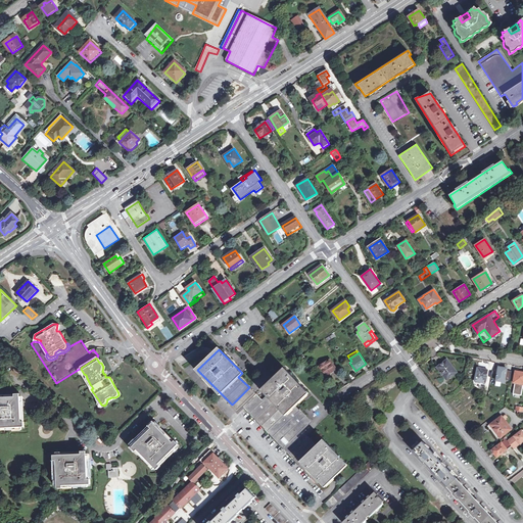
[(98,358),(96,358),(99,363),(101,363),(103,367),(102,372),(103,372),(103,374),(105,374),(105,377),(109,377),(109,372),(105,371),(106,367),(102,361),(100,360),(98,358)]
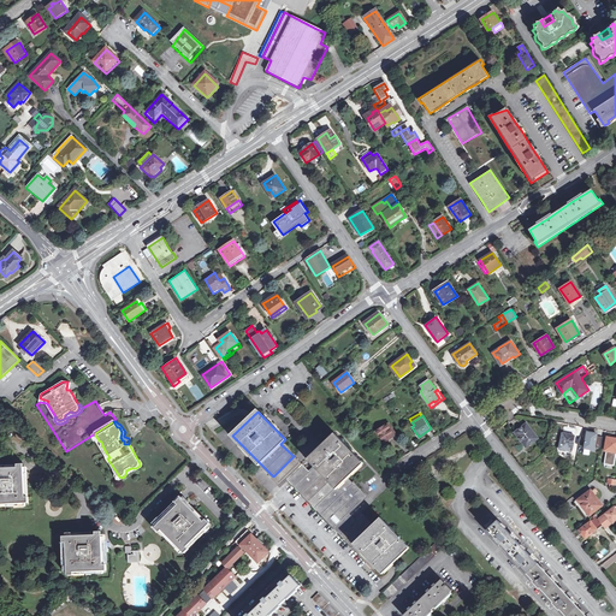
[(522,440),(526,446),(538,438),(527,424),(517,431),(523,440),(522,440)]
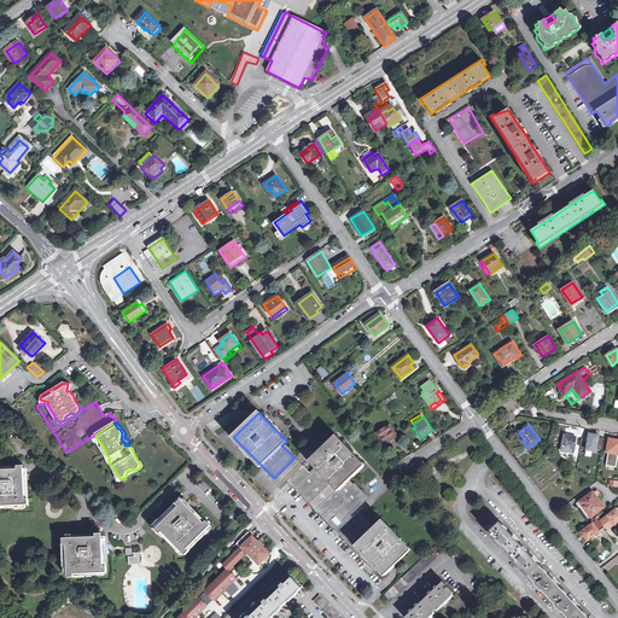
[(395,437),(389,427),(378,433),(385,443),(395,437)]
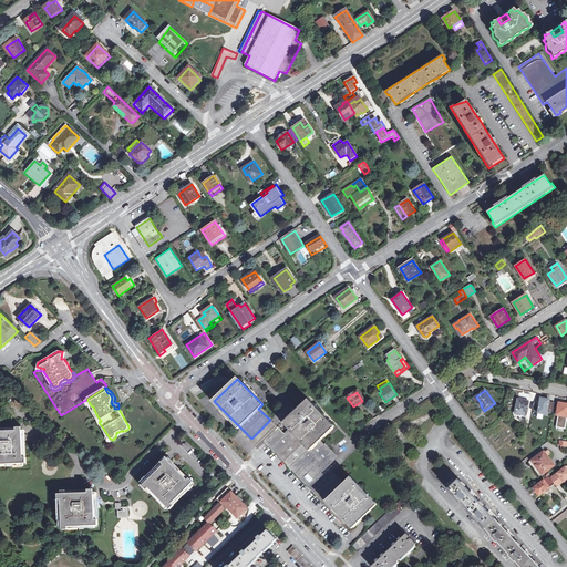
[(550,398),(539,397),(537,413),(544,414),(548,414),(548,411),(550,401),(550,398)]
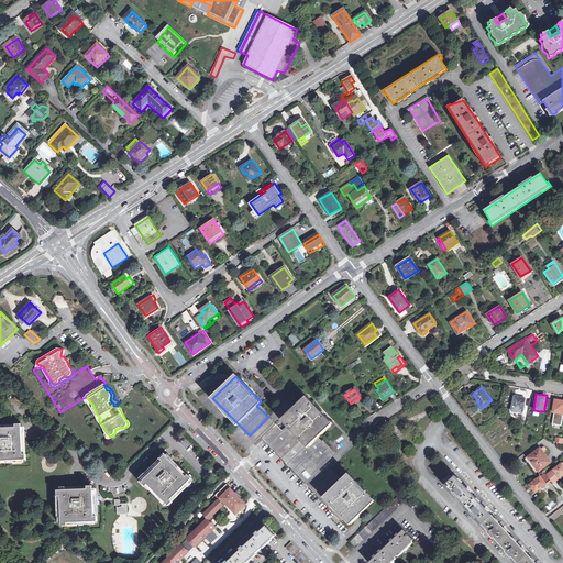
[(511,409),(521,411),(522,407),(523,407),(526,398),(515,396),(511,409)]
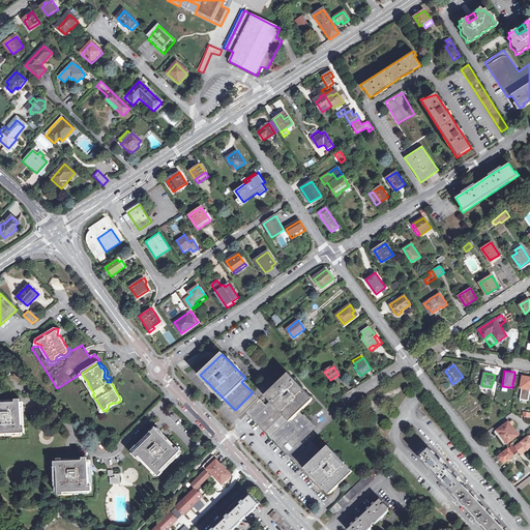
[(300,441),(315,428),(298,410),(311,399),(288,375),(267,395),(271,401),(265,407),(258,414),(278,437),(289,431),(299,442),(300,441)]
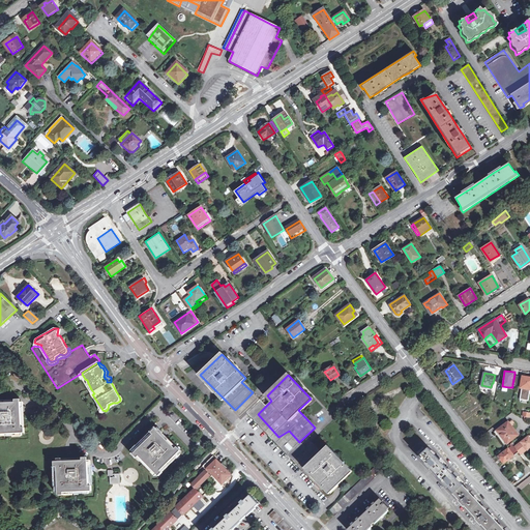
[(521,387),(529,388),(529,379),(528,379),(528,377),(522,376),(521,387)]
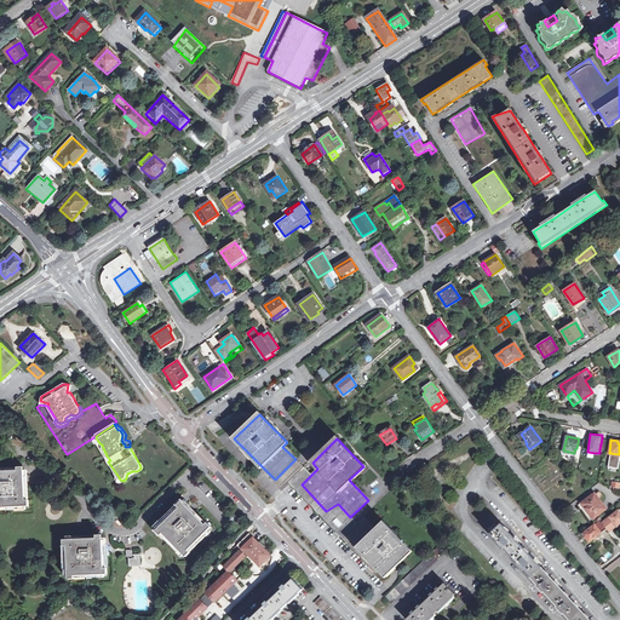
[(296,459),(275,480),(282,488),(288,482),(291,484),(305,470),(296,459)]
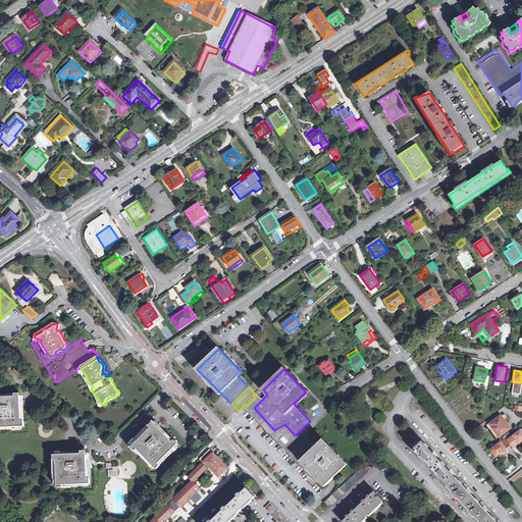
[(117,390),(118,393),(118,395),(115,397),(111,397),(107,399),(106,403),(104,405),(101,404),(100,402),(98,403),(98,405),(100,407),(103,407),(108,404),(109,402),(113,399),(115,399),(120,396),(121,393),(119,390),(118,389),(117,390)]
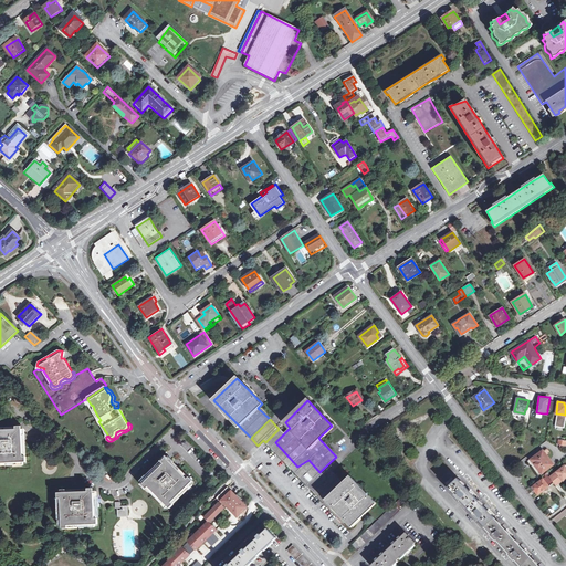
[(0,430),(0,462),(24,462),(22,429),(0,430)]
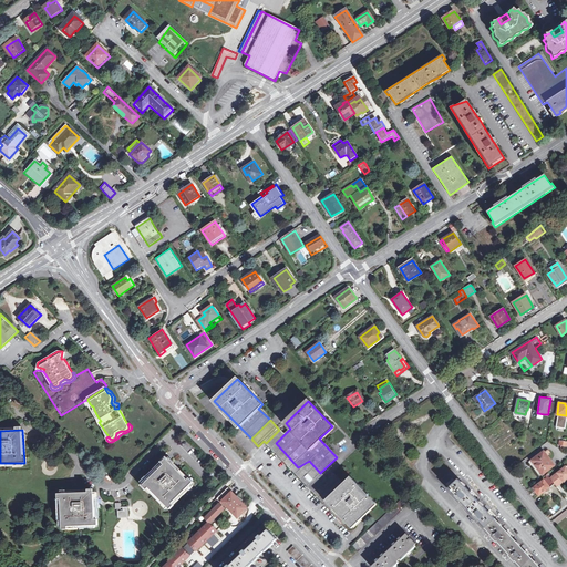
[(321,472),(320,473),(309,461),(298,467),(276,443),(284,435),(279,430),(266,443),(310,490),(319,481),(325,475),(321,472)]
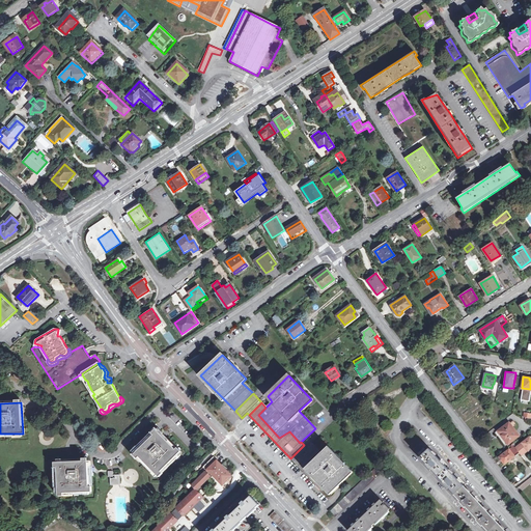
[(509,423),(499,430),(508,443),(519,436),(509,423)]
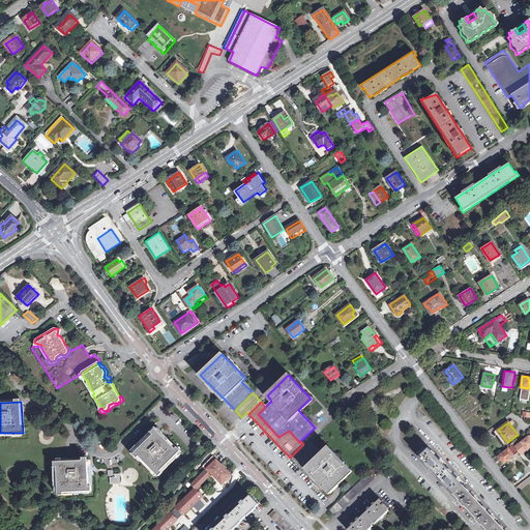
[(157,430),(136,452),(157,474),(179,452),(157,430)]
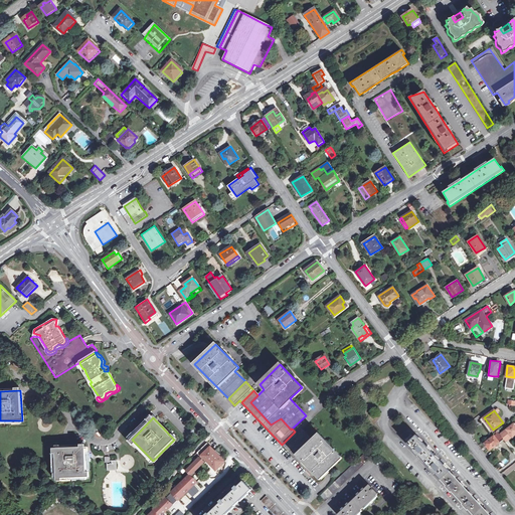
[(514,424),(513,422),(500,434),(503,439),(506,441),(514,433),(514,424)]
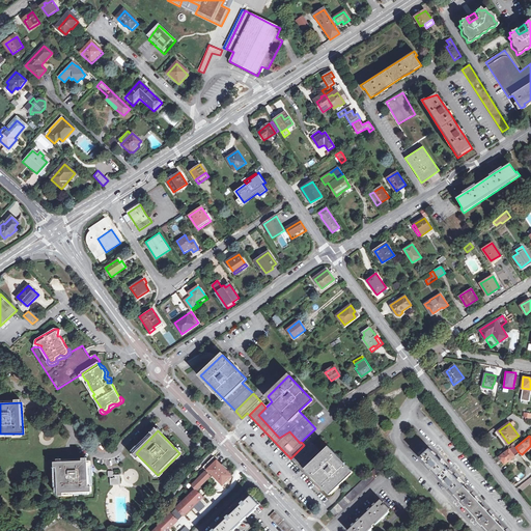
[(306,447),(296,457),(326,488),(330,493),(352,472),(329,448),(323,453),(311,442),(306,447)]
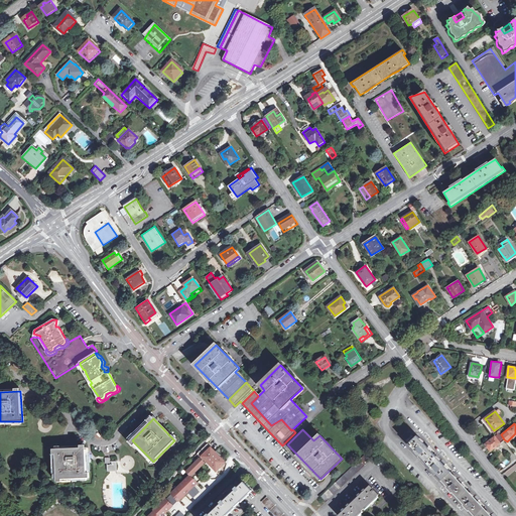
[(287,439),(282,445),(313,478),(316,475),(287,444),(297,434),(295,432),(287,439)]
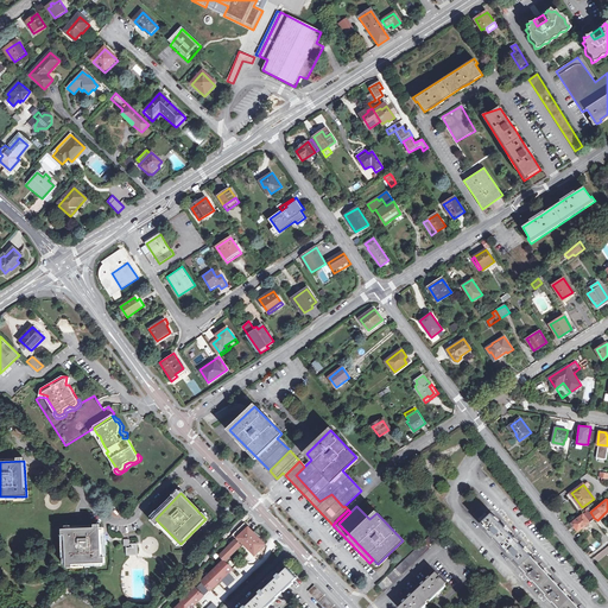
[(582,607),(581,606),(562,586),(542,565),(521,543),(501,521),(492,511),(487,515),(486,513),(479,519),(482,523),(481,524),(488,531),(487,532),(493,538),(494,538),(508,552),(507,553),(513,559),(514,559),(527,574),(526,575),(532,581),(533,580),(546,595),(546,596),(552,602),(553,601),(558,607),(582,607)]
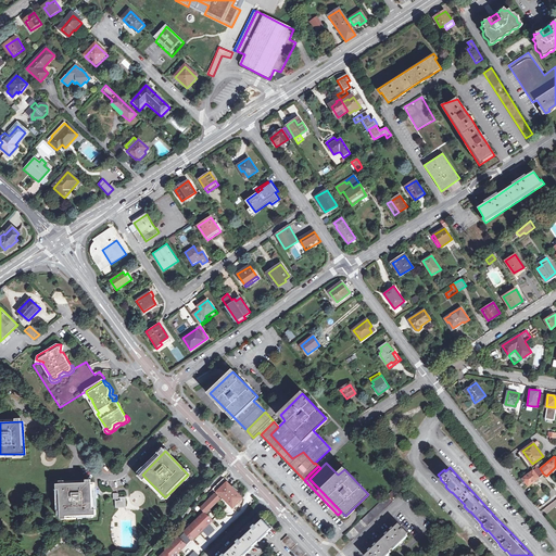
[(523,479),(528,485),(543,474),(540,468),(539,467),(523,479)]
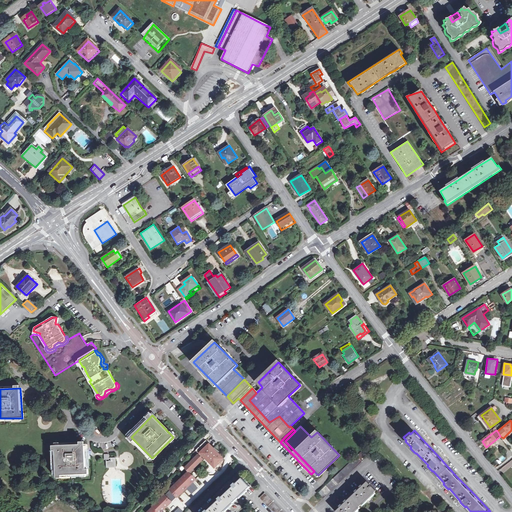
[(194,453),(197,456),(200,453),(209,444),(206,441),(194,453)]
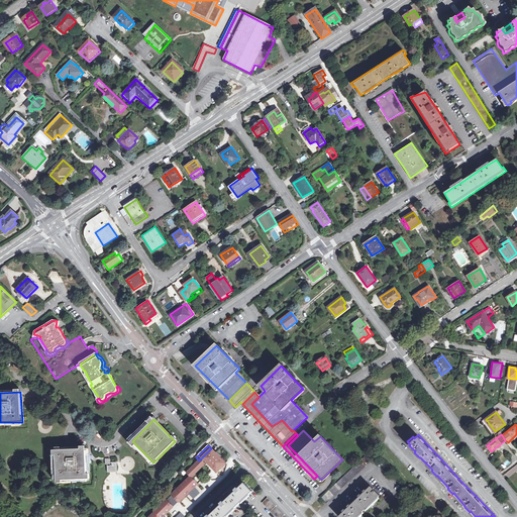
[(56,449),(58,480),(88,479),(86,448),(56,449)]
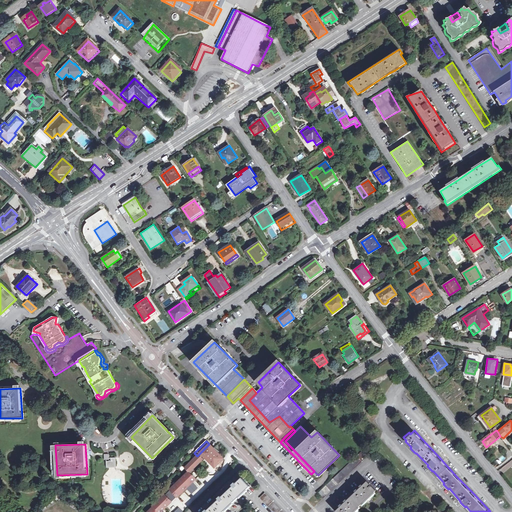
[(221,455),(209,444),(200,453),(201,454),(214,468),(224,459),(221,455)]
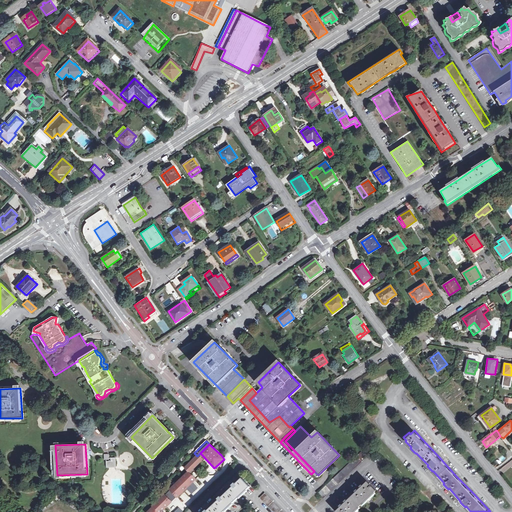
[(361,452),(318,493),(323,498),(367,457),(361,452)]
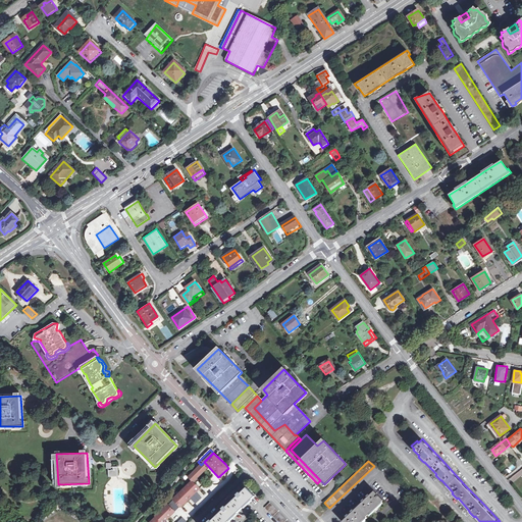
[(189,477),(194,482),(207,468),(203,465),(205,463),(204,462),(201,465),(189,477)]
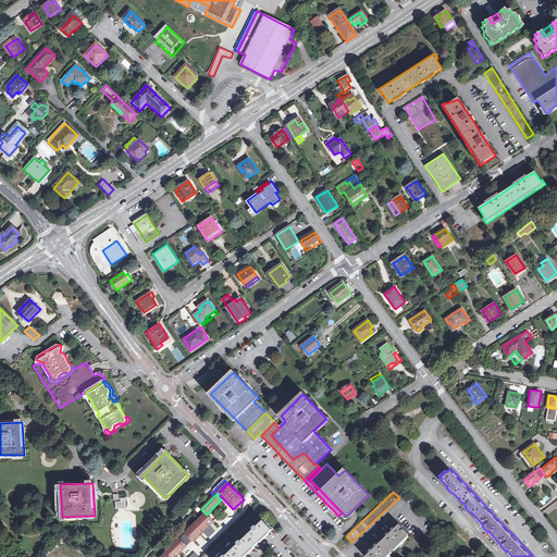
[(126,507),(126,499),(126,498),(125,497),(121,498),(121,502),(115,502),(115,508),(125,508),(126,508),(126,507)]
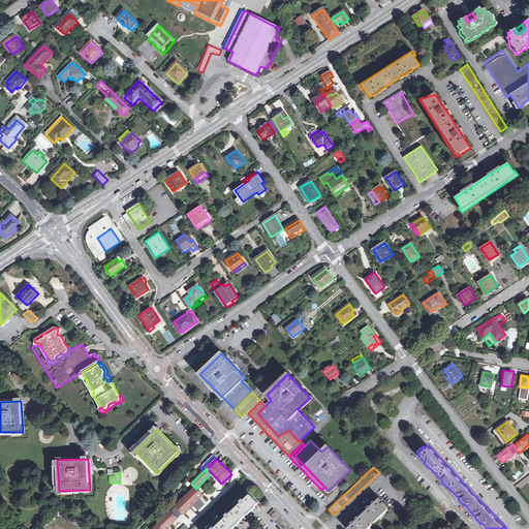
[(196,489),(191,484),(186,489),(190,494),(192,492),(194,495),(198,491),(196,489)]
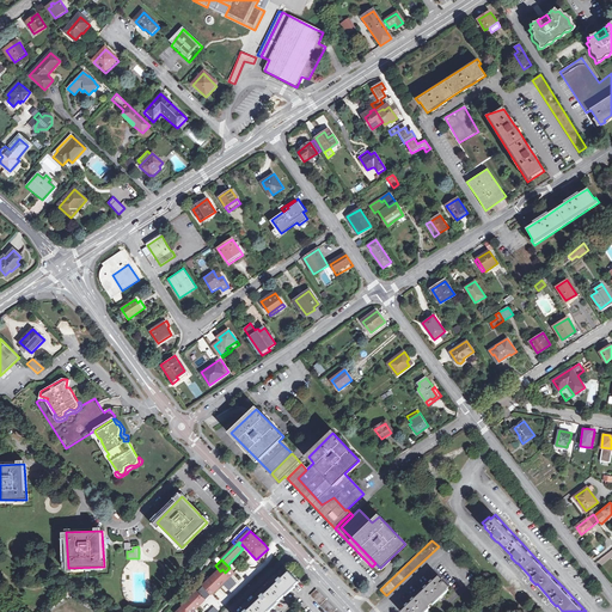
[(218,569),(171,611),(193,611),(228,580),(218,569)]
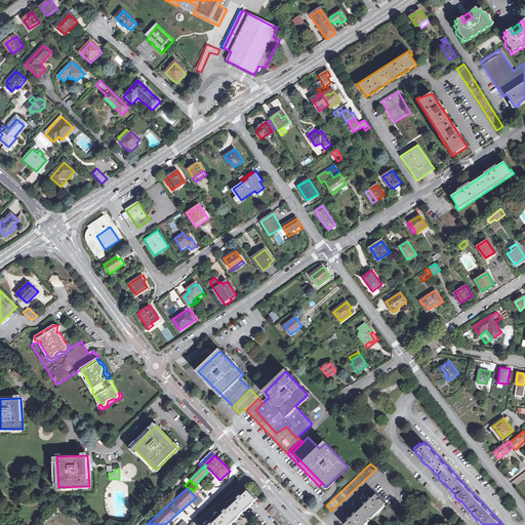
[(229,524),(233,522),(245,511),(256,499),(248,490),(242,496),(241,494),(238,497),(239,498),(228,510),(227,509),(224,512),(225,513),(213,524),(212,523),(209,524),(229,524)]
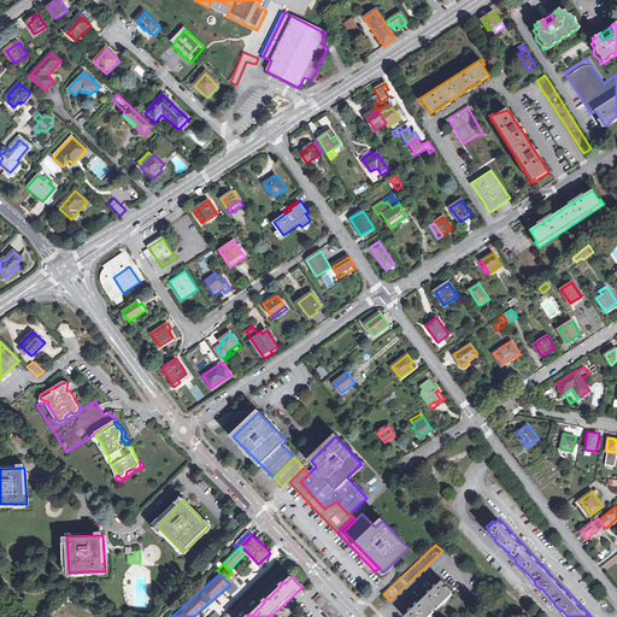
[(442,580),(404,616),(405,616),(425,616),(453,592),(442,580)]
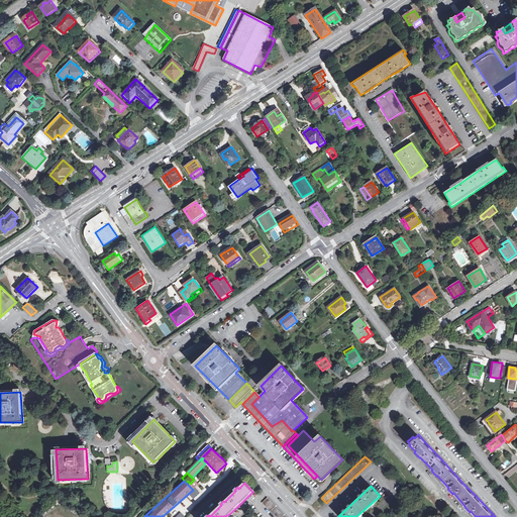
[(263,503),(275,516),(286,516),(268,497),(263,503)]
